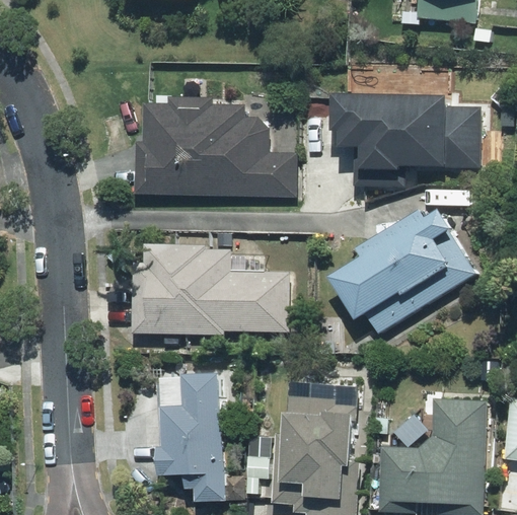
[(419,0),(418,17),(476,22),(478,0),(419,0)]
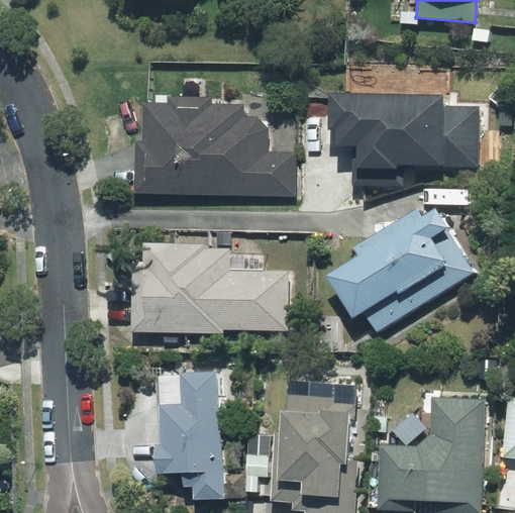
[(330,100),(329,133),(334,133),(334,147),(356,148),(355,187),(403,189),(403,171),(475,173),(477,106),(330,100)]
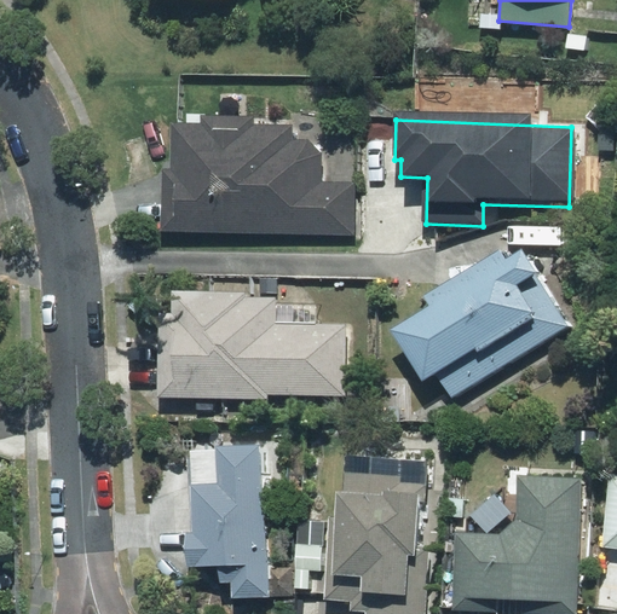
[(160,169),(159,230),(356,237),(357,185),(319,184),(322,142),(289,140),(289,128),(173,125),(171,169),(160,169)]
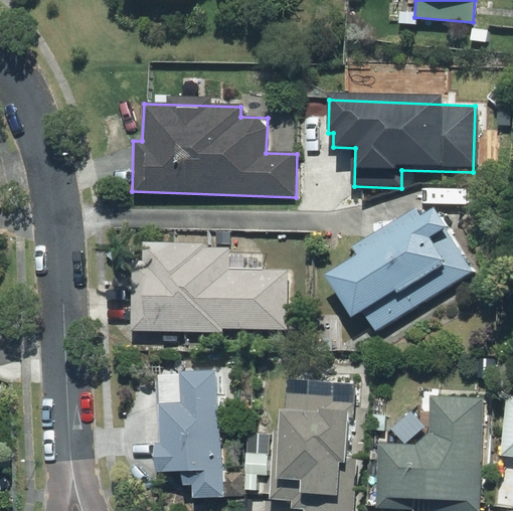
[(419,221),(414,212),(352,250),(357,259),(324,279),(350,321),(363,313),(374,330),(474,270),(438,210),(419,221)]
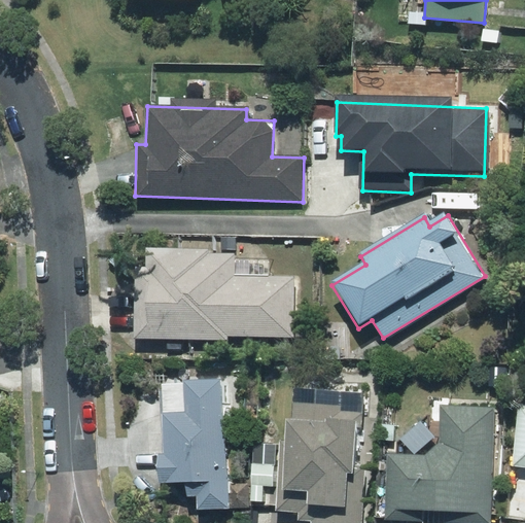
[(135,252),(133,339),(228,341),(228,336),(293,337),(294,278),(233,277),(233,253),(135,252)]
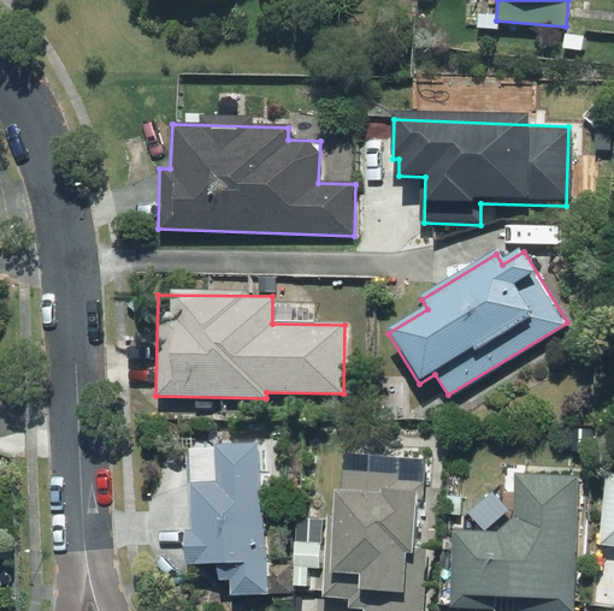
[(267,595),(263,449),(187,451),(190,583),(230,582),(230,595),(267,595)]
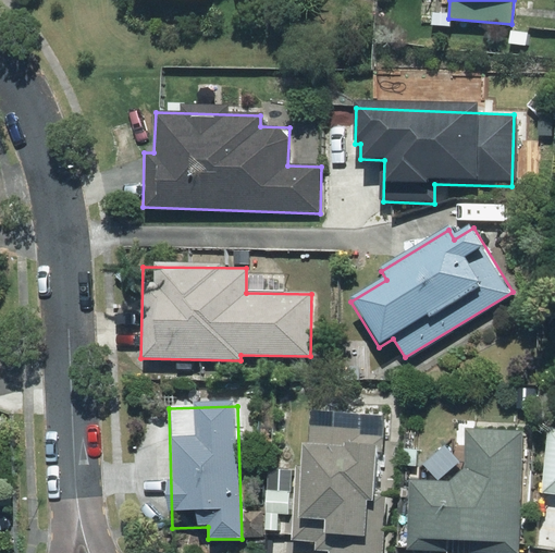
[(381,552),(385,435),(386,408),(313,406),(311,451),(301,450),(300,479),(293,478),(291,541),(316,541),(315,548),(334,549),(333,552),(381,552)]
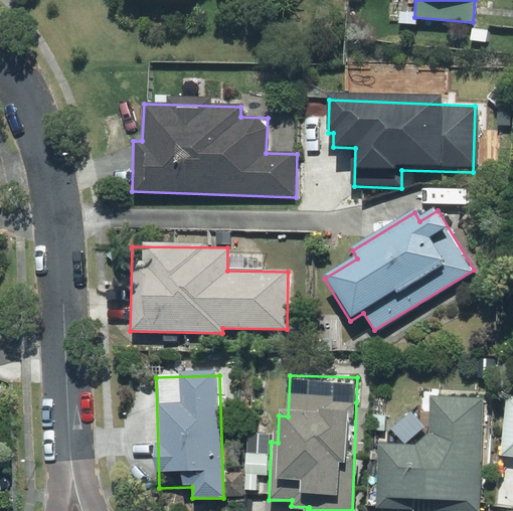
[(431,397),(430,434),(416,445),(386,444),(380,443),(376,510),(404,510),(409,510),(410,503),(454,505),(453,510),(463,510),(479,510),(485,399),(431,397)]
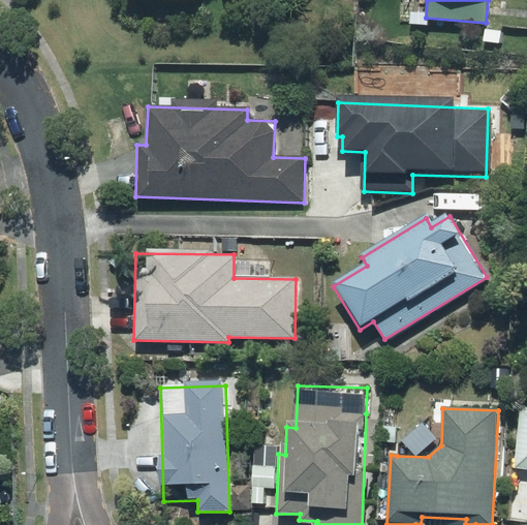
[(526,410),(520,410),(515,468),(526,469),(526,410)]
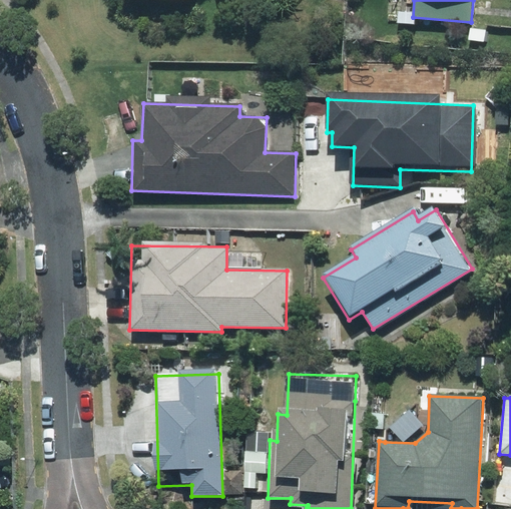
[(266,453),(243,452),(241,492),(253,492),(253,476),(265,477),(266,453)]
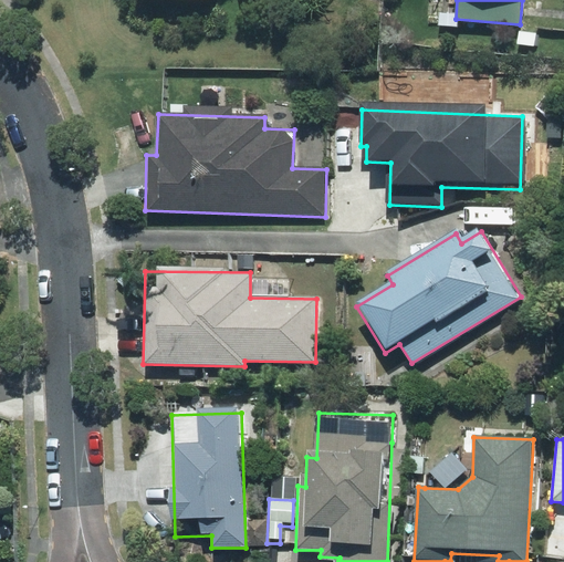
All buildings are outlined.
